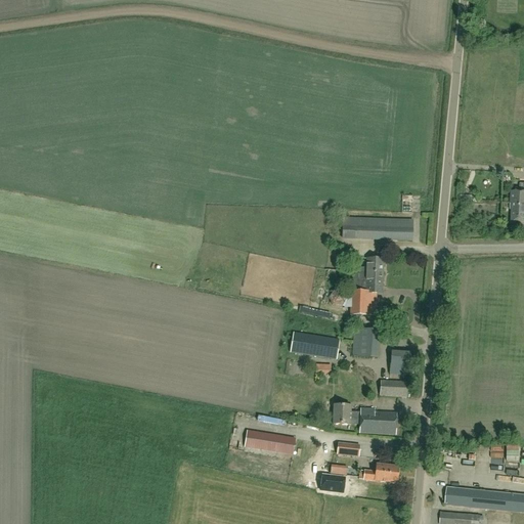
[(523,183),(520,183),(519,191),(511,190),(511,202),(512,203),(523,203),(523,183)]
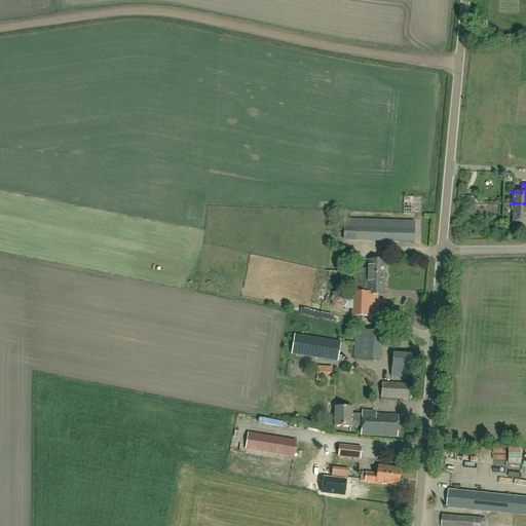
[(525,203),(514,203),(514,222),(525,222),(525,203)]
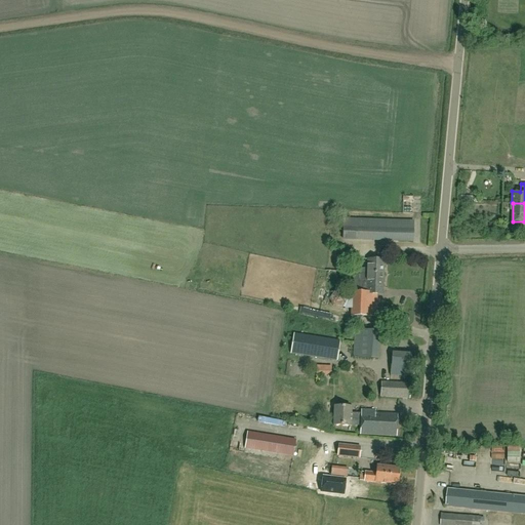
[(347,238),(357,239),(358,219),(342,218),(342,227),(342,237),(347,237),(347,238)]
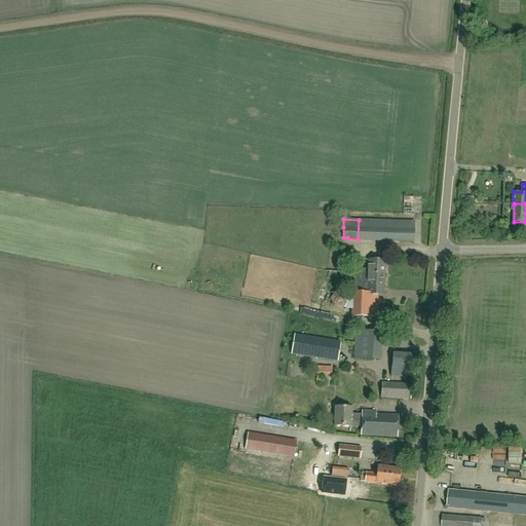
[(359,220),(358,239),(414,241),(414,222),(359,220)]
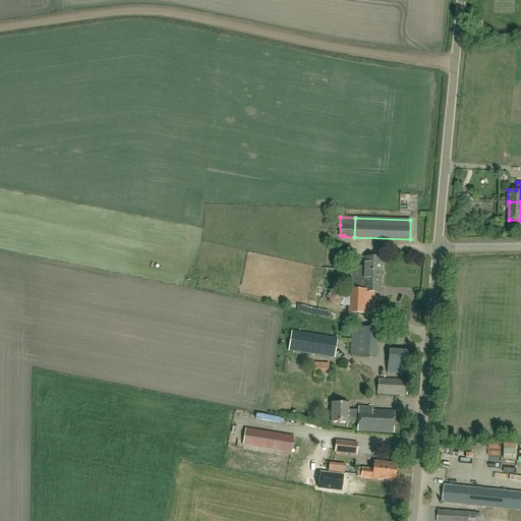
[(356,268),(356,272),(381,272),(382,258),(364,258),(364,268),(356,268)]
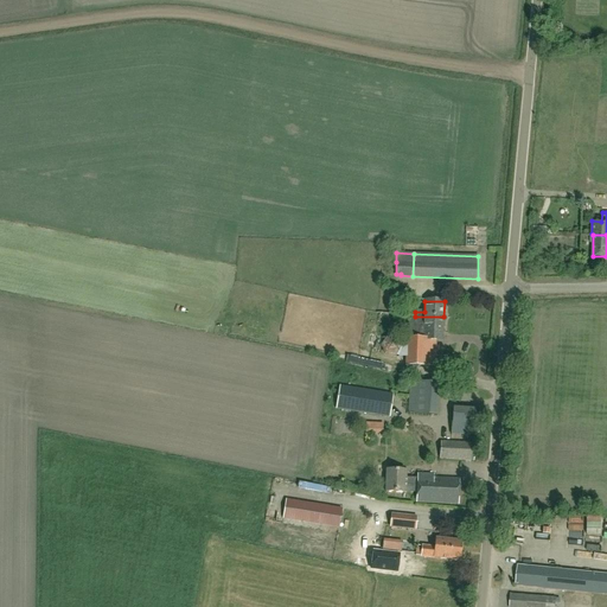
[(425,321),(423,339),(427,339),(427,342),(443,342),(443,317),(415,317),(415,321),(425,321)]
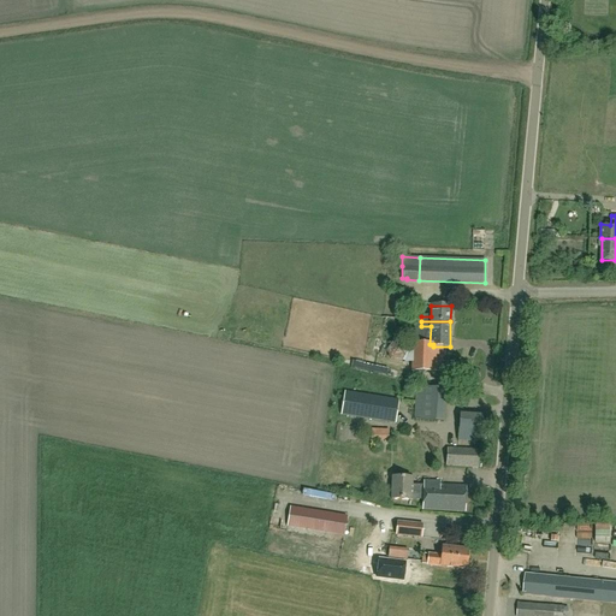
[(413,344),(412,372),(433,372),(433,347),(433,344),(430,344),(413,344)]
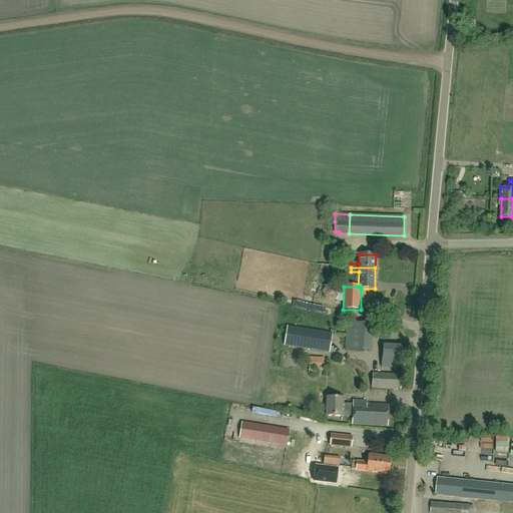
[(369,352),(371,324),(347,322),(344,350),(369,352)]
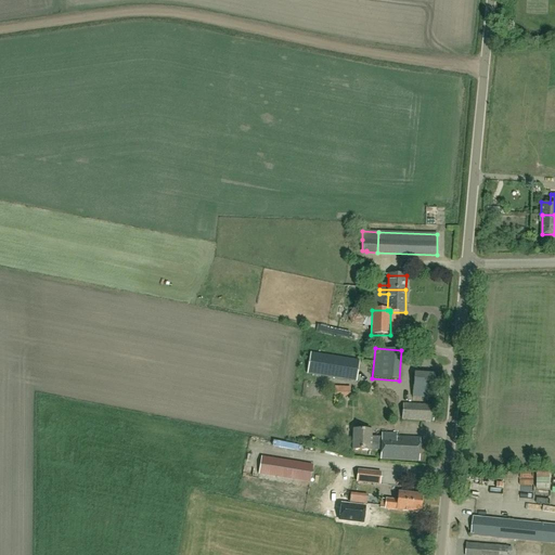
[(356,382),(359,360),(310,352),(307,374),(356,382)]
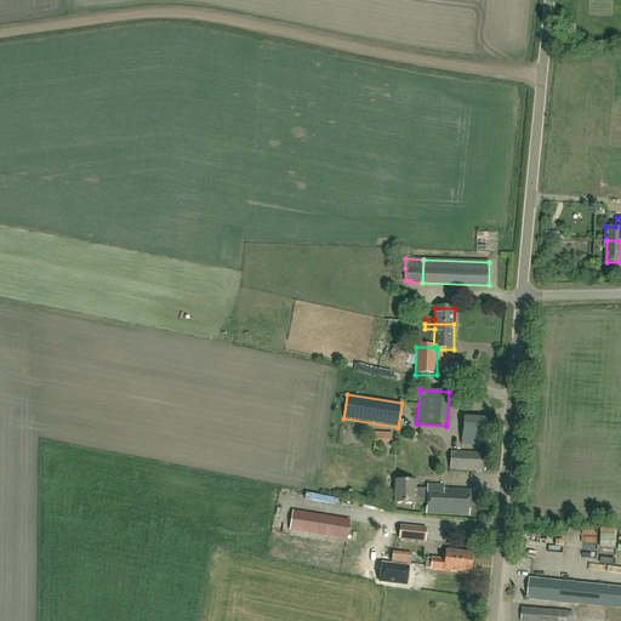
[(485,446),(488,419),(463,416),(461,445),(485,446)]
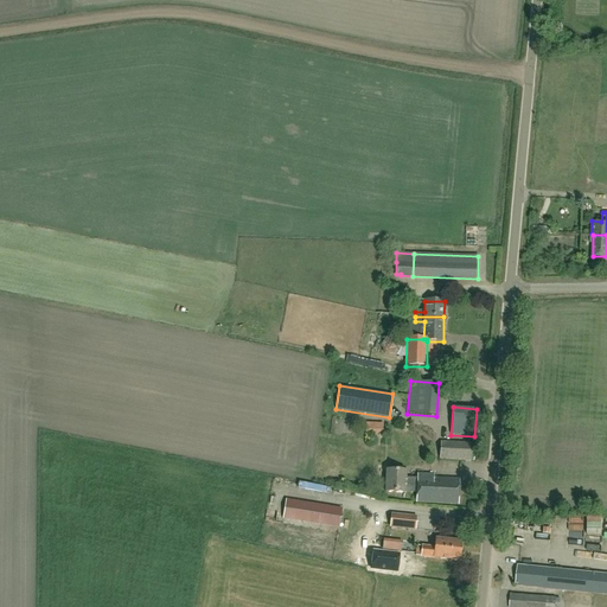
[(368,423),(368,433),(384,434),(384,423),(368,423)]
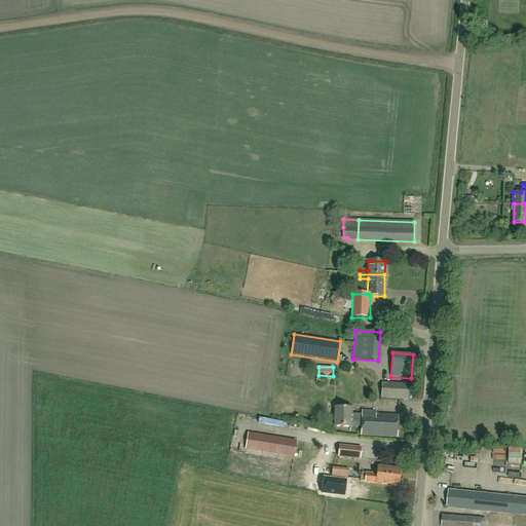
[(411,400),(411,384),(381,382),(380,398),(411,400)]
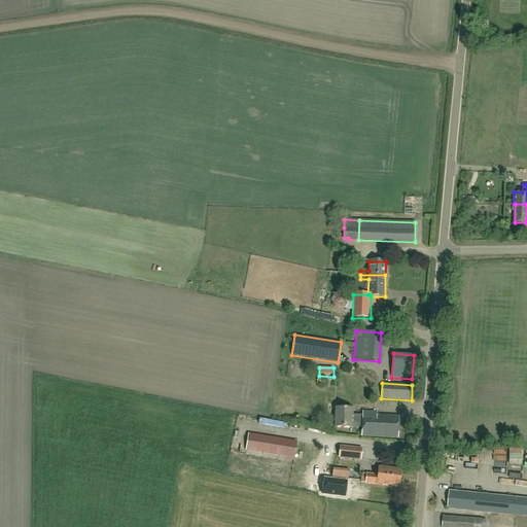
[(397,438),(398,416),(376,416),(376,412),(362,412),(362,416),(352,416),(352,410),(335,410),(335,430),(351,430),(351,429),(361,429),(361,437),(397,438)]
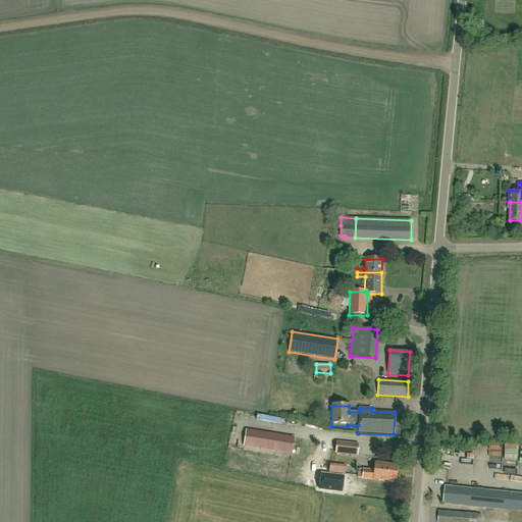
[(291,459),(294,436),(246,429),(242,447),(243,447),(243,452),(291,459)]
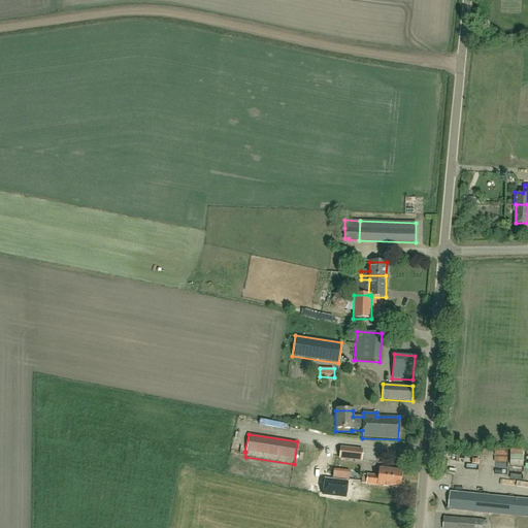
[(341,448),(340,458),(362,461),(363,450),(341,448)]
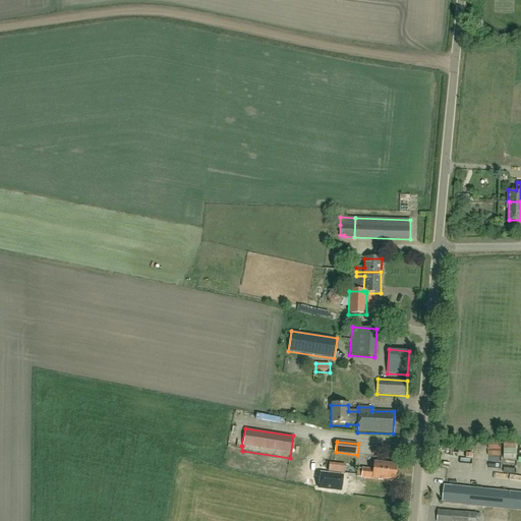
[(395,481),(397,465),(374,462),(373,470),(362,468),(361,478),(395,481)]
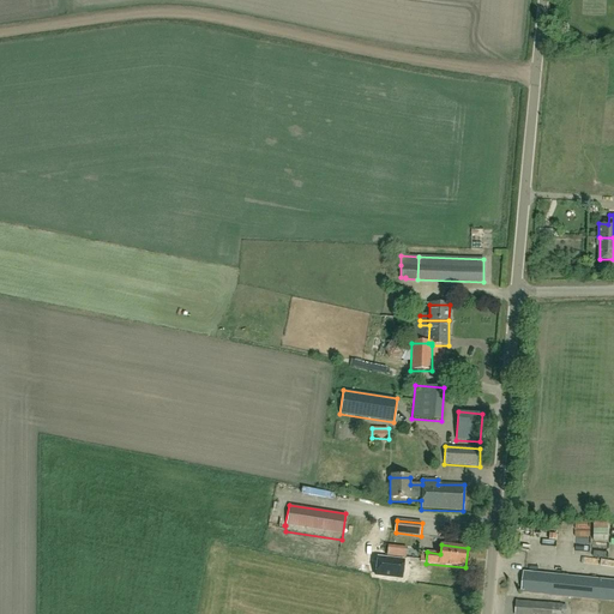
[(387,548),(386,557),(399,558),(401,549),(387,548)]
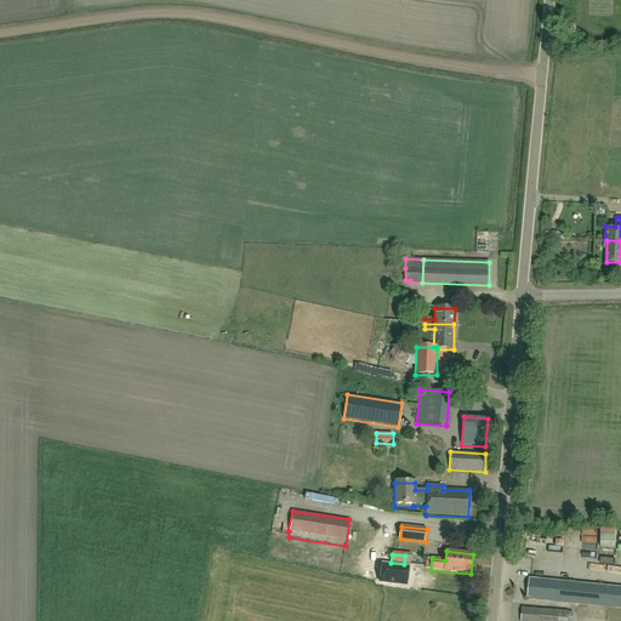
[(382,564),(380,582),(406,586),(409,568),(382,564)]
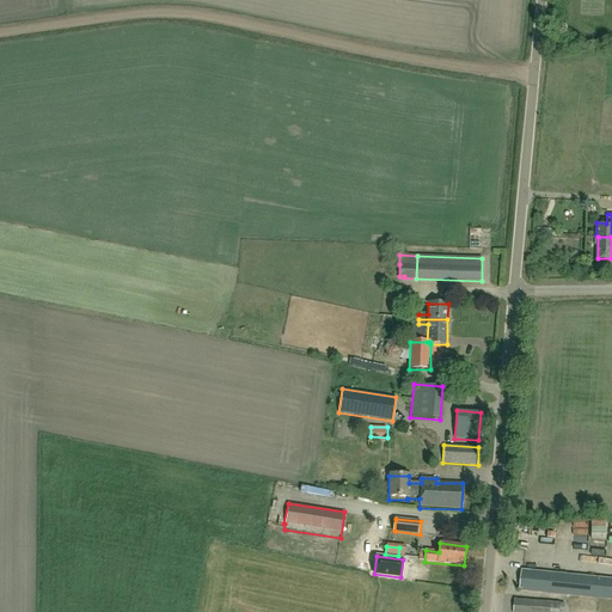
[(611,600),(611,579),(522,570),(520,591),(611,600)]
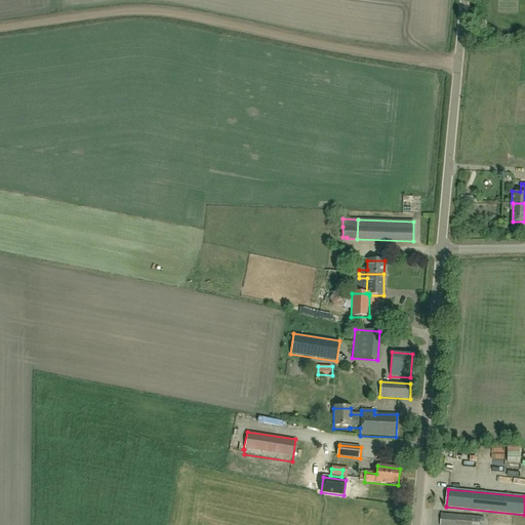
[(440,524),(455,524),(456,514),(441,513),(440,524)]
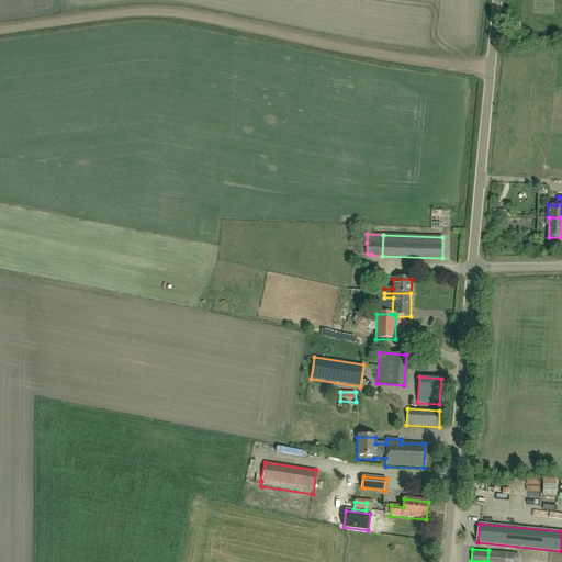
[(514,561),(515,554),(515,552),(506,552),(504,552),(503,561),(514,561)]
